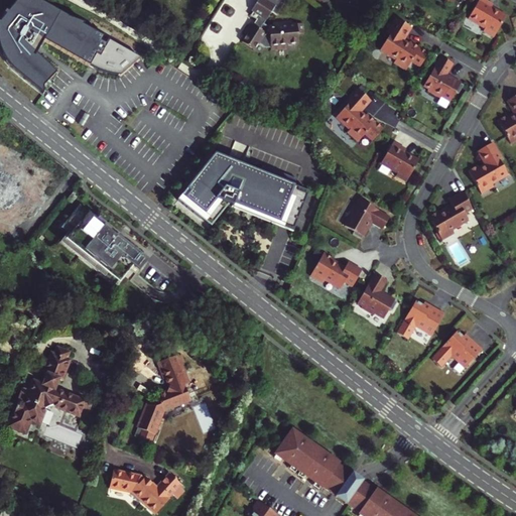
[(29,84),(44,95),(43,89),(56,75),(38,52),(45,40),(93,68),(94,63),(99,67),(97,70),(108,74),(116,74),(121,74),(123,76),(142,57),(85,26),(86,24),(68,16),(38,0),(15,0),(7,10),(6,9),(3,12),(5,13),(0,19),(0,41),(2,46),(12,62),(23,78),(29,84)]
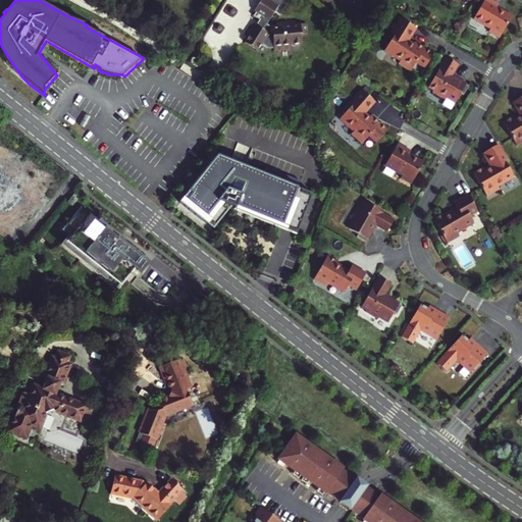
[(242,7),(248,11),(250,12),(246,18),(244,17),(241,18),(237,24),(240,25),(235,34),(246,41),(251,34),(258,39),(261,38),(262,41),(279,39),(278,35),(290,34),(289,23),(295,23),(294,13),(282,14),(281,11),(263,14),(263,17),(260,18),(255,15),(263,1),(267,3),(269,0),(245,0),(243,3),(245,4),(242,7)]
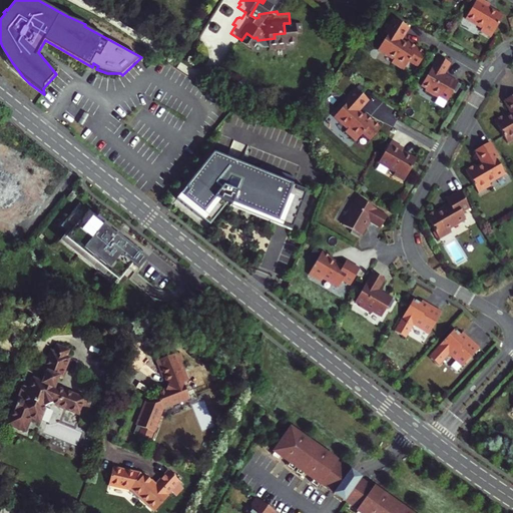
[(490,4),(483,0),(475,0),(465,18),(482,28),(480,31),(490,37),(503,16),(488,7),(490,4)]
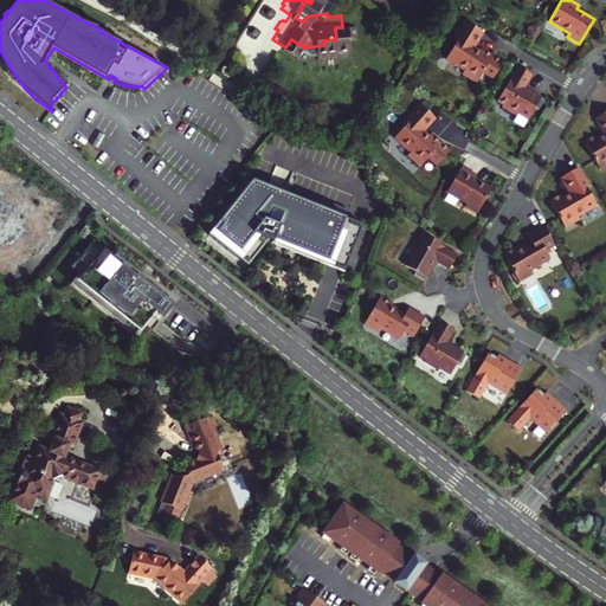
[(457,40),(446,58),(465,70),(463,73),(477,82),(483,72),(494,78),(503,62),(482,49),(479,51),(474,47),(483,32),(466,21),(455,39),(457,40)]
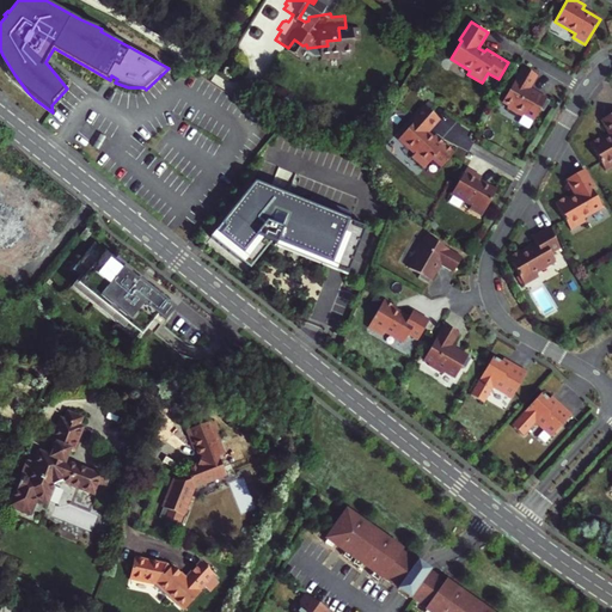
[(522,67),(502,102),(508,105),(507,108),(521,117),(524,115),(534,121),(540,110),(544,111),(550,101),(530,90),(538,75),(522,67)]
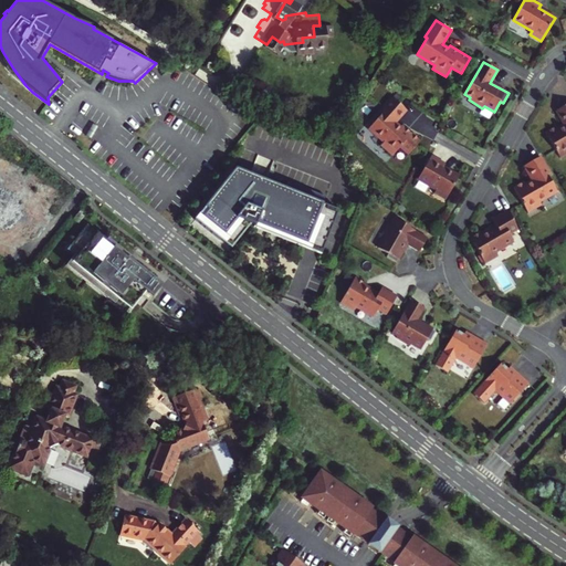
[(380,116),(368,130),(384,144),(381,147),(392,157),(400,148),(409,156),(420,142),(402,126),(400,128),(395,124),(406,112),(391,100),(379,114),(380,116)]
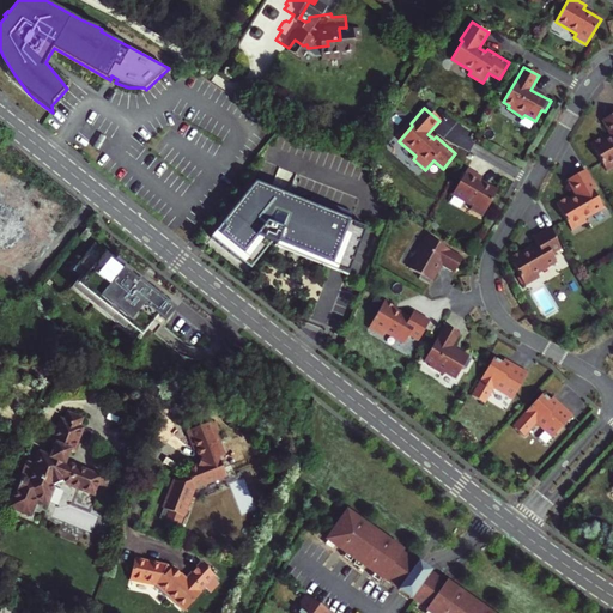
[(602,164),(607,173),(612,169),(612,115),(604,121),(612,138),(606,141),(604,137),(592,144),(601,162),(602,164)]
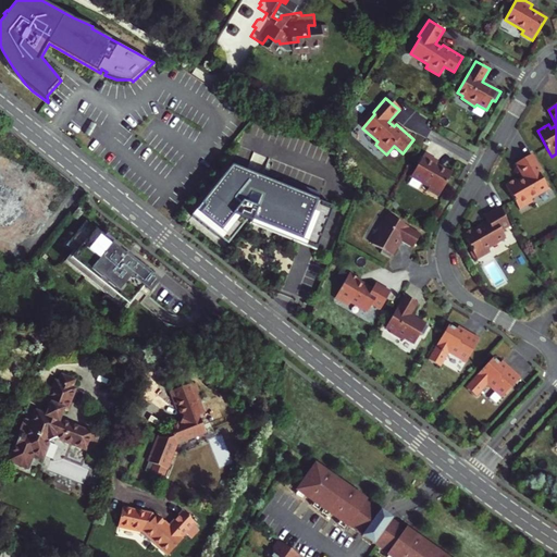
[(95,124),(86,135),(91,138),(100,127),(95,124)]
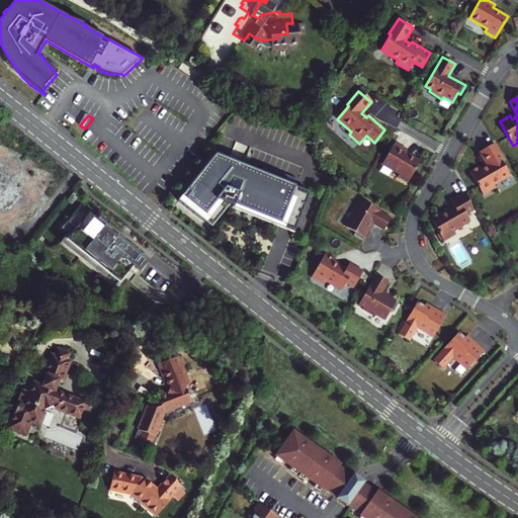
[(408,149),(395,142),(381,164),(399,174),(397,177),(408,183),(420,161),(406,153),(408,149)]
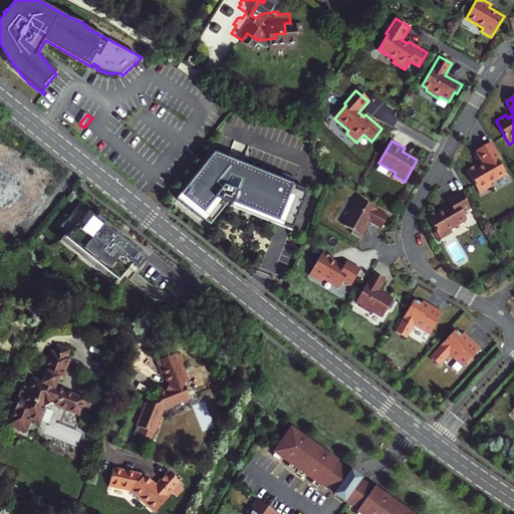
[(476,187),(480,195),(492,188),(490,185),(506,176),(498,160),(500,159),(491,144),(476,152),(484,165),(478,168),(476,165),(466,171),(475,186),(474,186),(475,188),(476,187)]
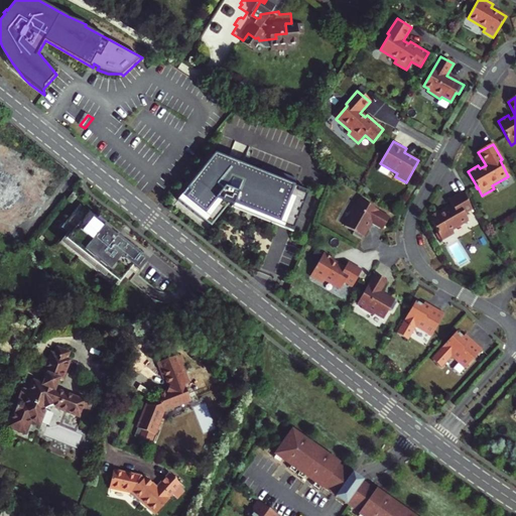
[(219,148),(216,154),(228,159),(231,152),(219,148)]
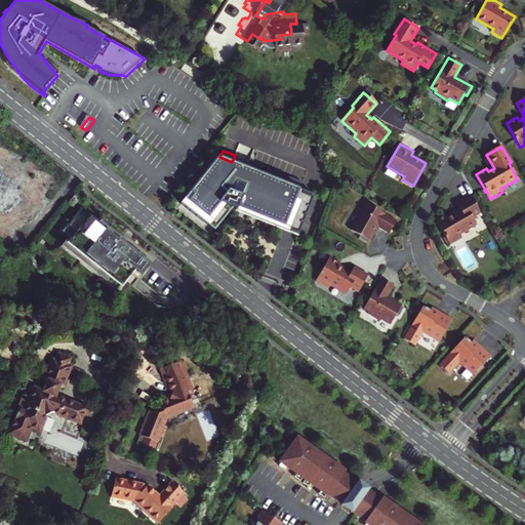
[(314,195),(218,157),(180,203),(214,231),(232,209),(236,210),(236,211),(297,236),(314,195)]
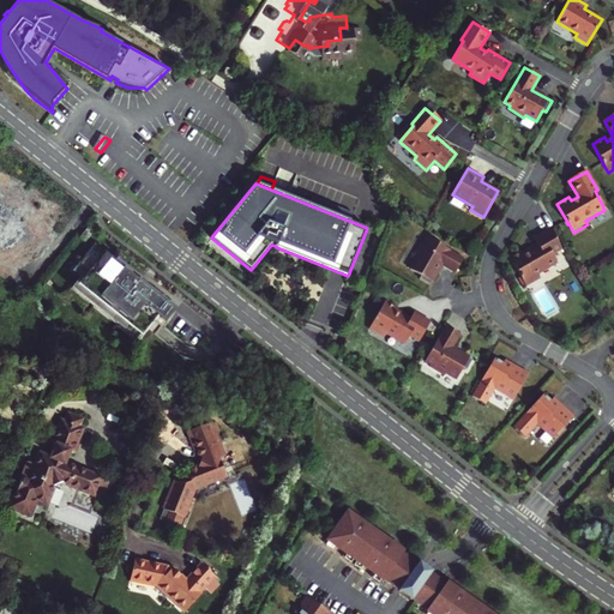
[(312,197),(309,205),(350,221),(354,212),(312,197)]
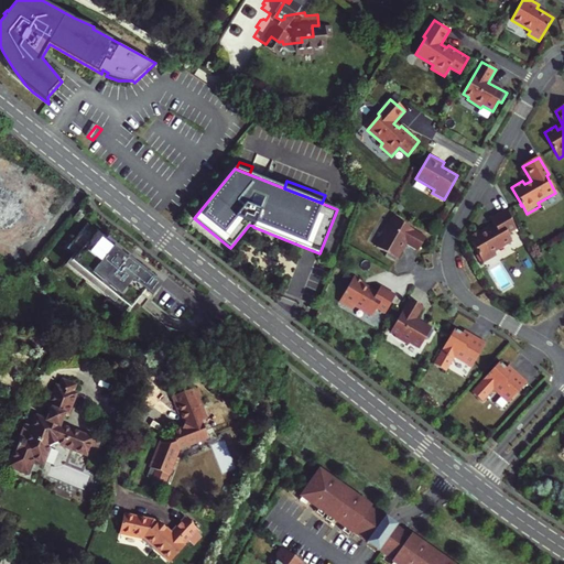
[(82,201),(73,212),(77,216),(87,205),(82,201)]
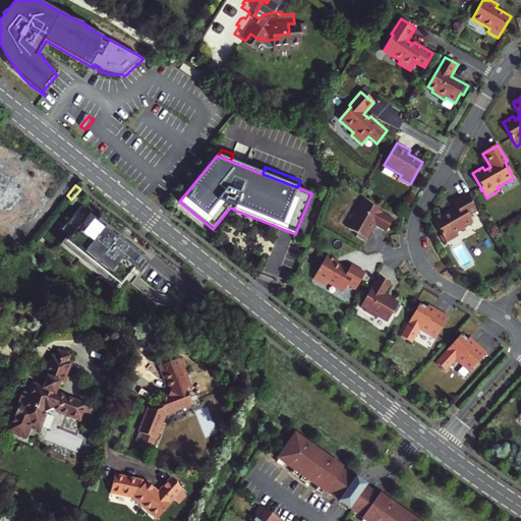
[(432,219),(446,242),(458,235),(456,232),(472,223),(468,215),(476,211),(467,194),(453,203),(456,209),(444,215),(443,213),(432,219)]
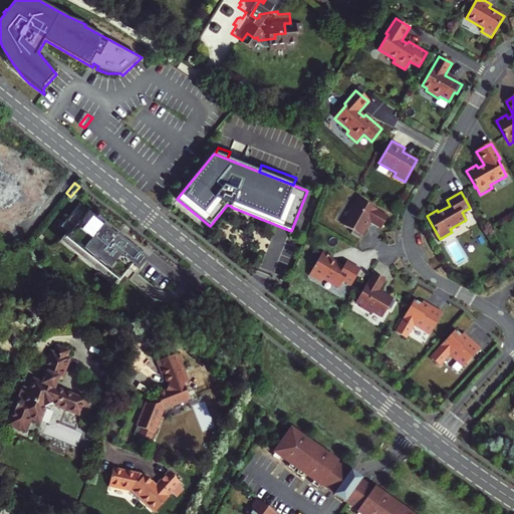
[(389,216),(358,199),(355,204),(353,203),(346,215),(348,216),(343,225),(352,231),(351,234),(359,239),(369,222),(380,229),(389,216)]
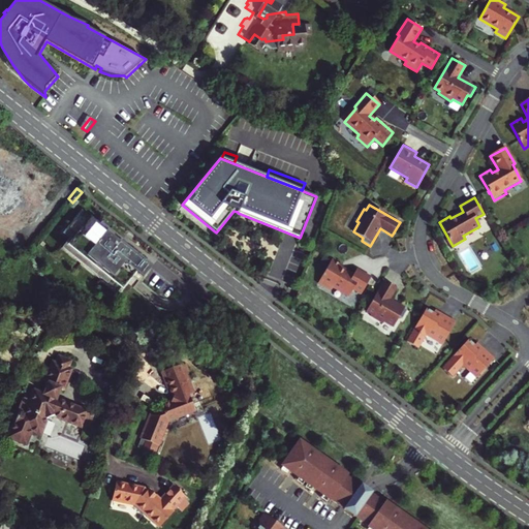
[(135,254),(78,208),(65,223),(65,224),(64,226),(71,234),(67,239),(68,239),(65,242),(71,247),(71,248),(119,287),(141,259),(134,254),(135,254)]
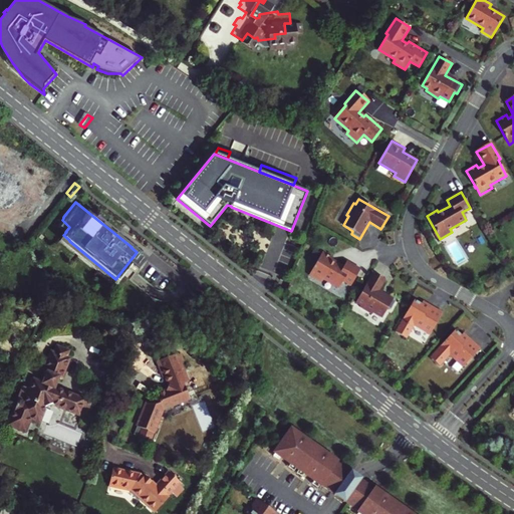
[(137,252),(129,263),(135,267),(144,256),(132,247),(131,247),(137,252)]
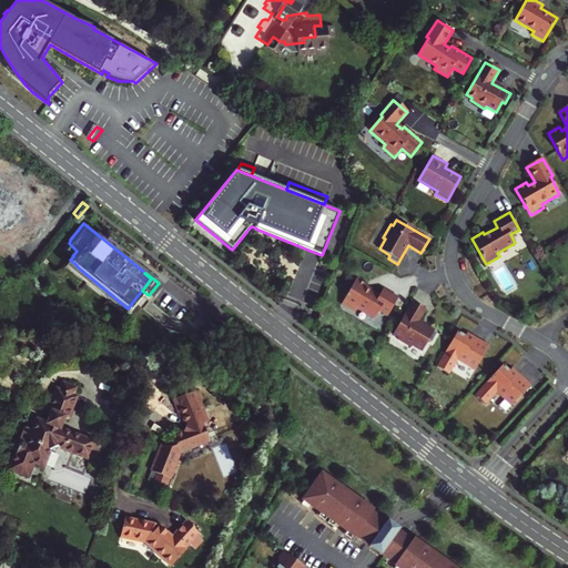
[(357,279),(343,303),(356,311),(358,307),(376,318),(381,310),(389,315),(399,297),(384,288),(381,295),(367,287),(368,285),(357,279)]
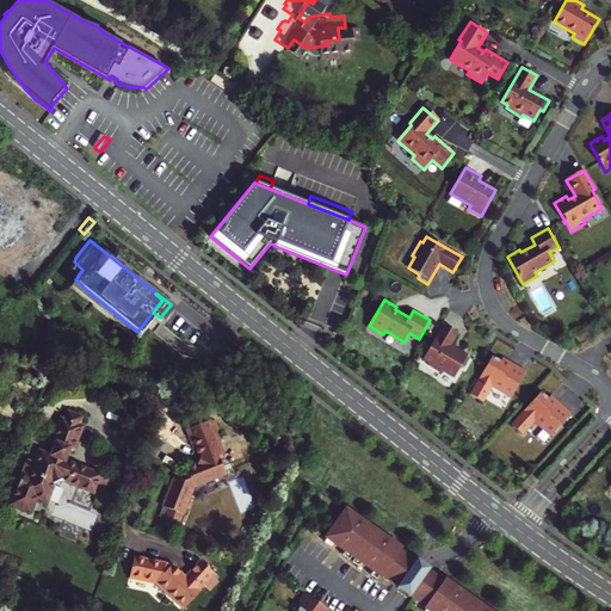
[(460,333),(444,325),(424,359),(430,363),(429,365),(444,375),(445,372),(456,378),(462,368),(466,369),(471,358),(452,347),(460,333)]
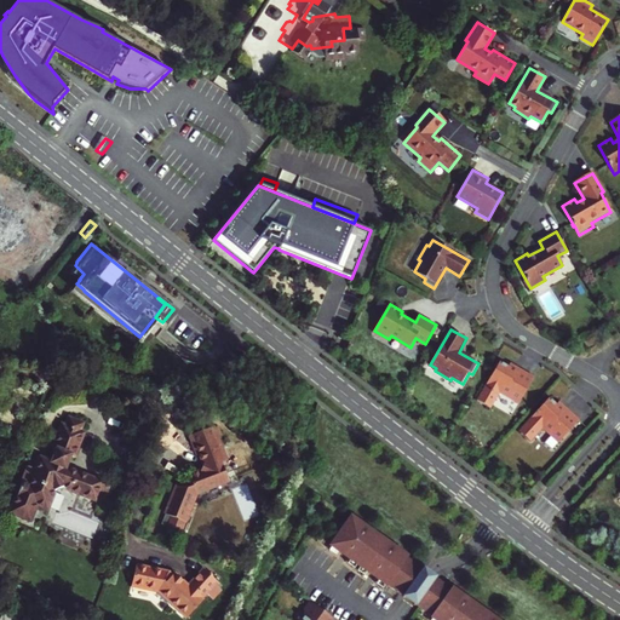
[(494,369),(476,400),(491,408),(500,391),(518,402),(534,377),(517,368),(516,371),(499,361),(498,363),(494,369)]
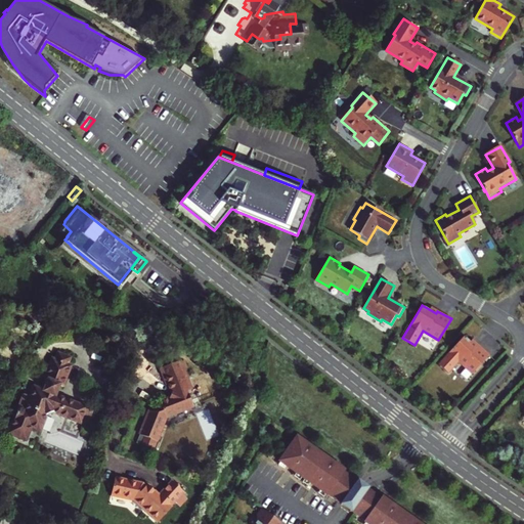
[(461,340),(435,367),(444,377),(455,365),(469,378),(486,359),(475,348),(473,351),(461,340)]
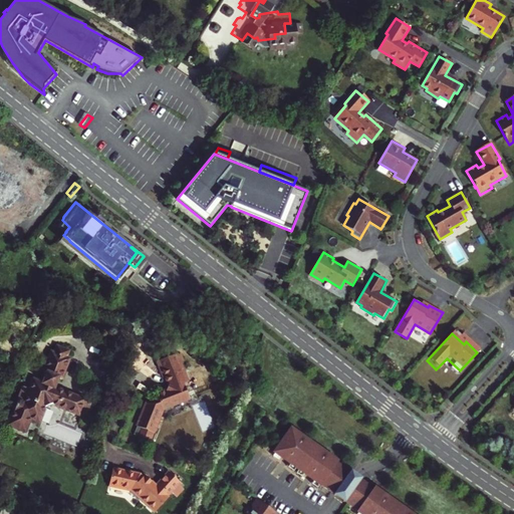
[(47,373),(57,377),(60,379),(69,359),(66,357),(69,350),(58,346),(55,353),(51,351),(43,371),(47,373)]
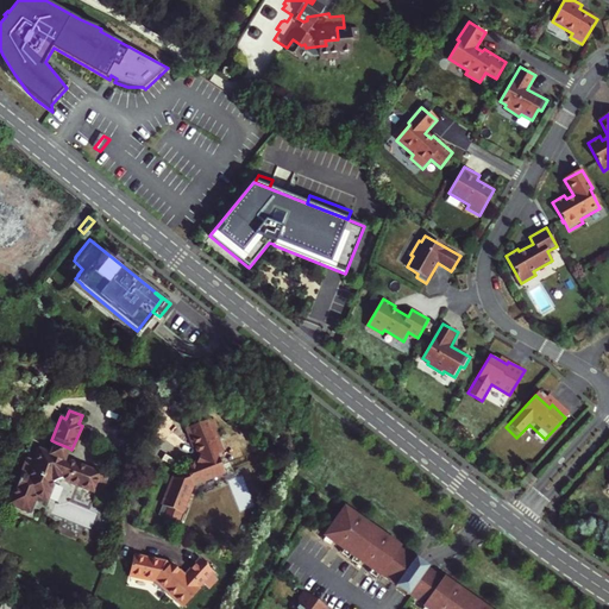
[(223,450),(208,416),(188,425),(199,453),(196,460),(184,465),(188,471),(175,476),(164,503),(183,510),(194,483),(225,471),(217,452),(223,450)]
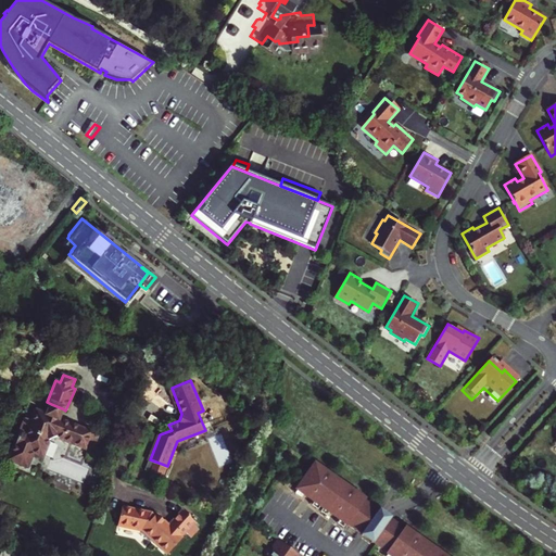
[(51,404),(47,415),(58,419),(62,408),(51,404)]
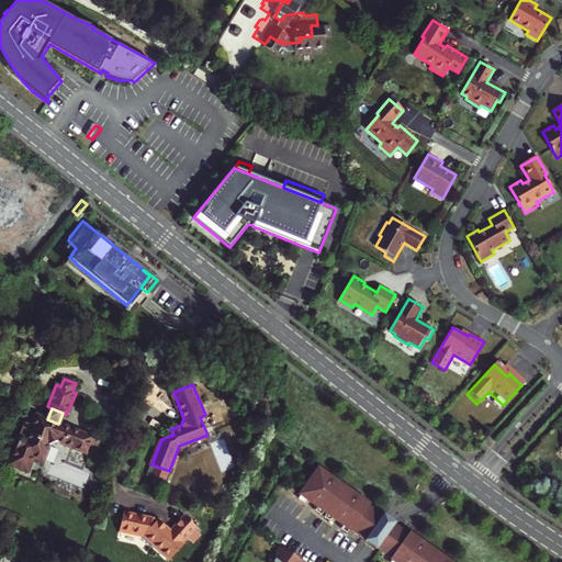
[(26,423),(9,464),(26,471),(33,457),(43,461),(49,445),(57,441),(86,453),(91,438),(58,424),(47,419),(37,415),(33,425),(26,423)]
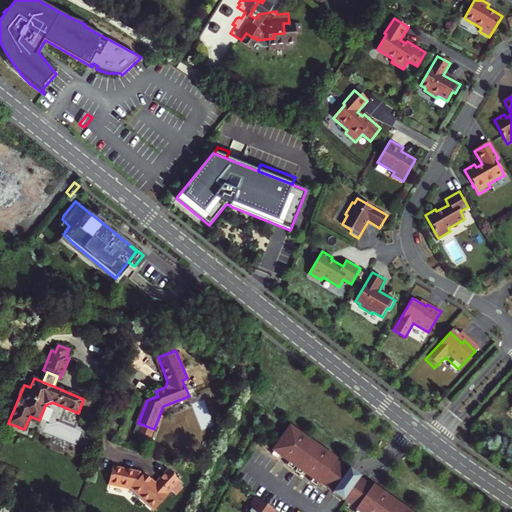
[(290,426),(272,450),(282,457),(282,456),(287,460),(305,473),(306,473),(311,476),(310,477),(320,484),(320,483),(331,490),(331,491),(345,502),(345,501),(356,509),(355,510),(358,511),(410,511),(373,485),(372,486),(347,468),(336,460),(337,459),(290,426)]
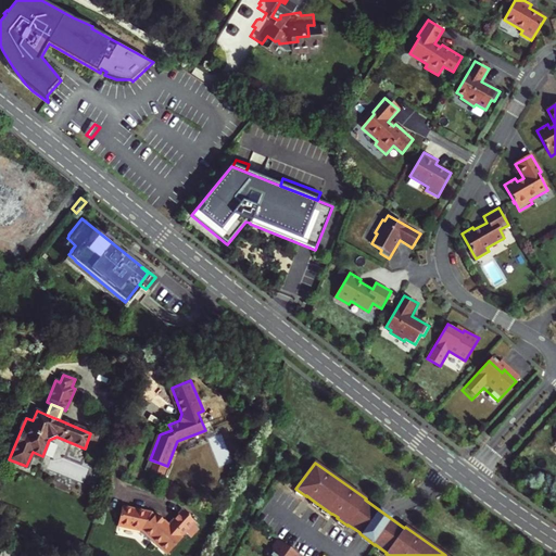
[(115,508),(113,529),(138,531),(141,534),(155,540),(156,538),(175,545),(184,525),(181,523),(189,505),(174,500),(166,518),(150,512),(149,514),(146,510),(115,508)]
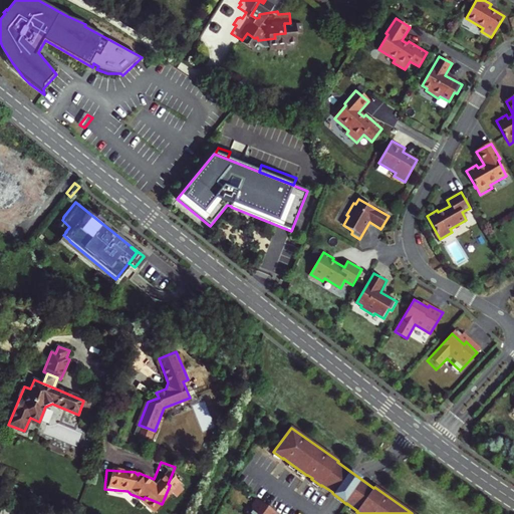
[(419,465),(416,469),(424,475),(427,470),(419,465)]
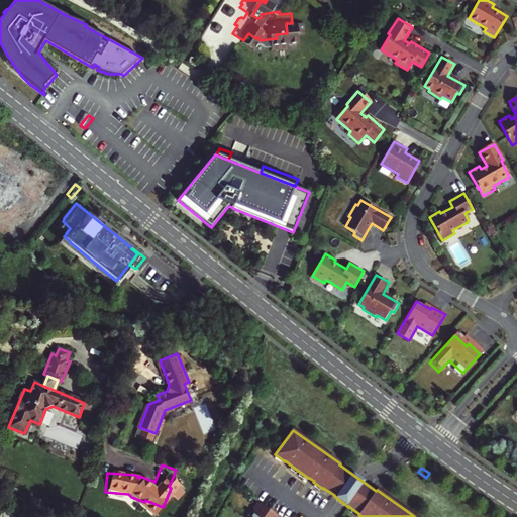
[(279,516),(257,502),(252,509),(254,510),(249,516),(279,516)]
